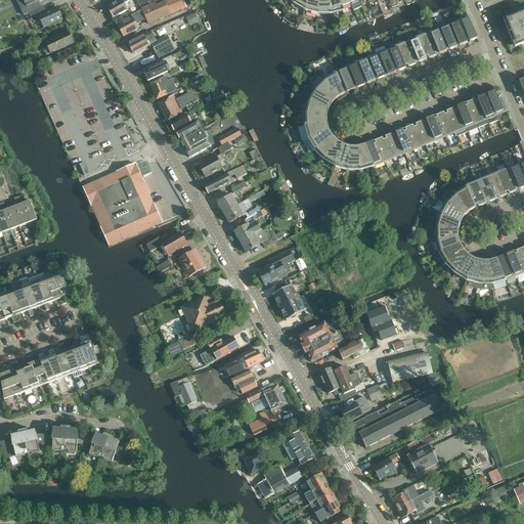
[(39,2),(44,0),(31,0),(33,4),(27,7),(30,13),(41,8),(39,2)]
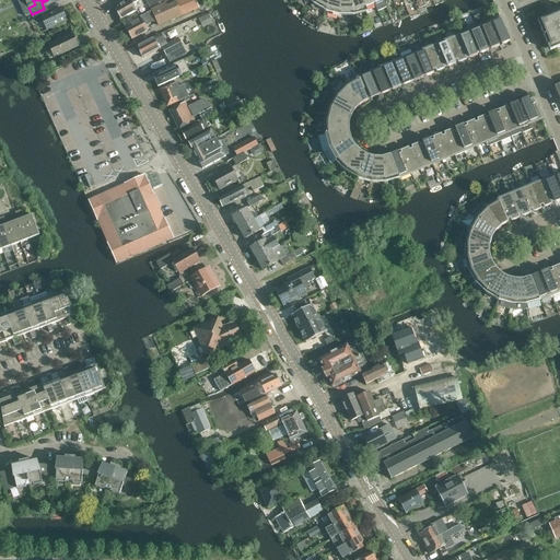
[(137,11),(133,4),(141,0),(140,0),(130,0),(129,0),(115,9),(121,20),(137,11)]
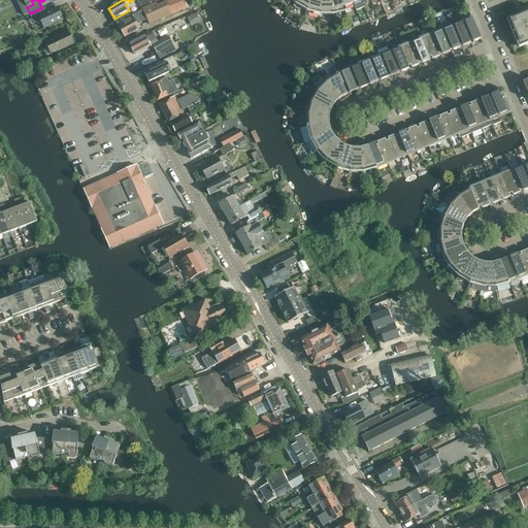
[(185,9),(180,0),(173,0),(167,3),(173,15),(185,9)]
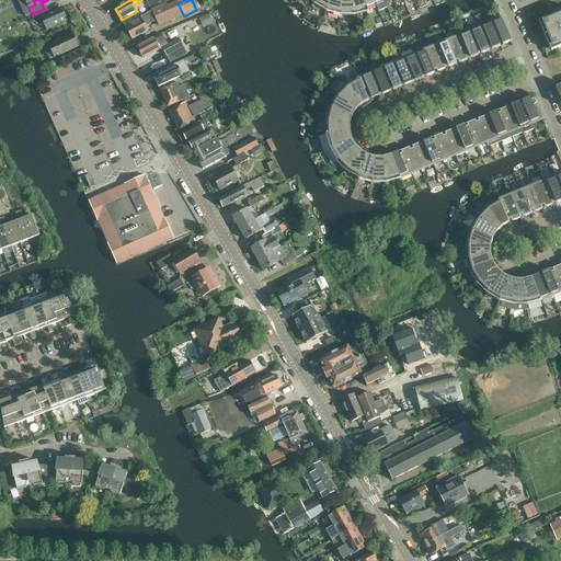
[(327,12),(331,0),(318,0),(315,4),(327,12)]
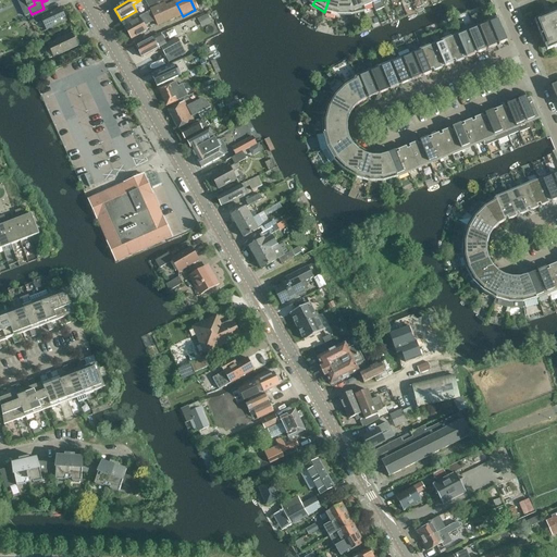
[(338,15),(339,0),(329,0),(324,12),(338,15)]
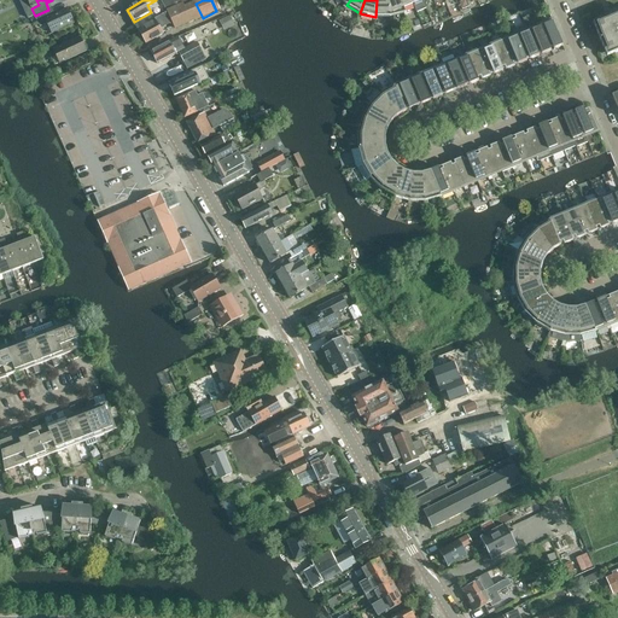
[(391,17),(388,0),(377,0),(375,17),(391,17)]
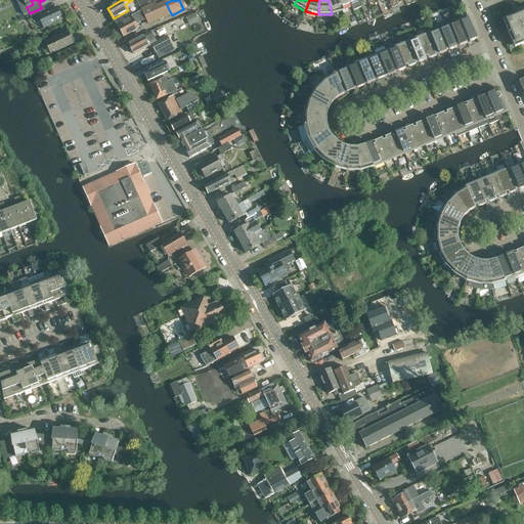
[(342,6),(339,0),(329,0),(332,14),(345,11),(343,6),(342,6)]
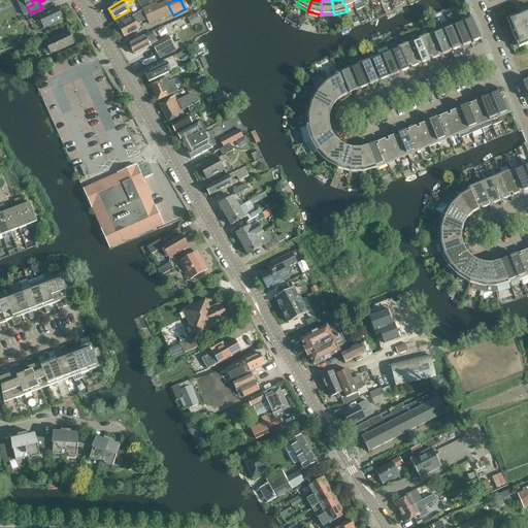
[(137,25),(147,19),(151,25),(173,15),(167,3),(166,1),(158,5),(157,3),(142,9),(132,15),(133,19),(120,27),(126,37),(139,29),(137,25)]
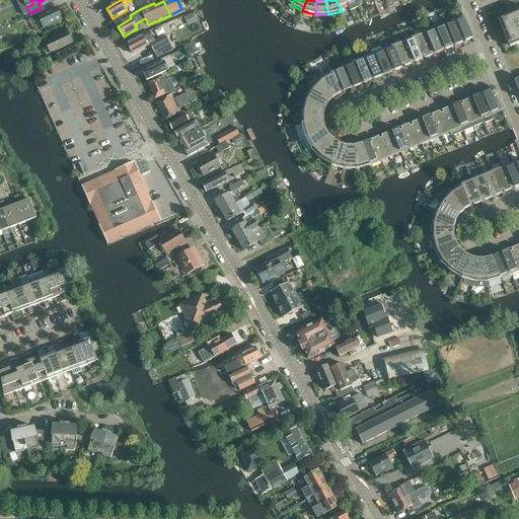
[(62,19),(57,7),(44,13),(41,8),(29,13),(31,19),(39,16),(44,28),(62,19)]
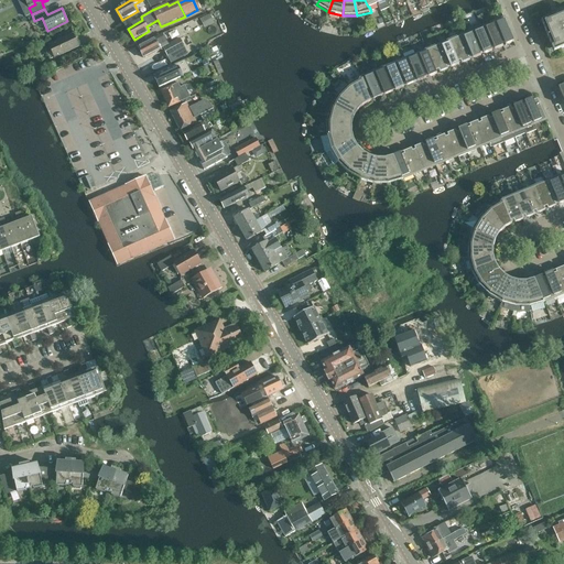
[(563,11),(556,14),(548,19),(546,19),(545,19),(548,23),(543,25),(543,26),(544,28),(552,45),(552,46),(552,47),(556,45),(559,50),(561,50),(563,47),(563,11)]
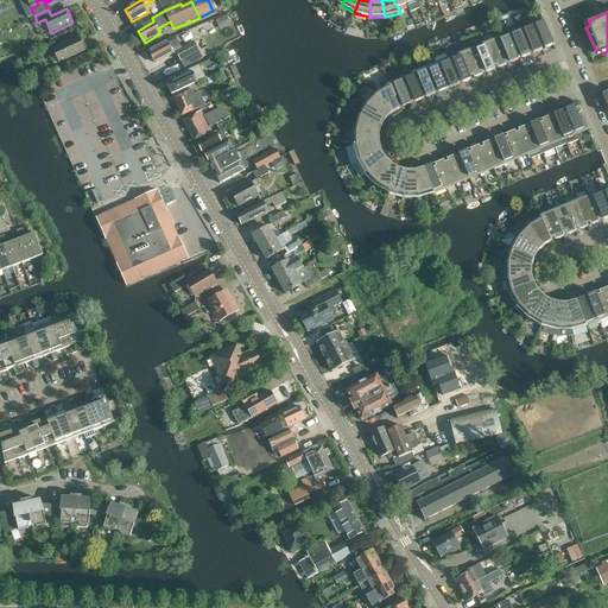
[(222,29),(230,25),(226,17),(217,20),(222,29)]
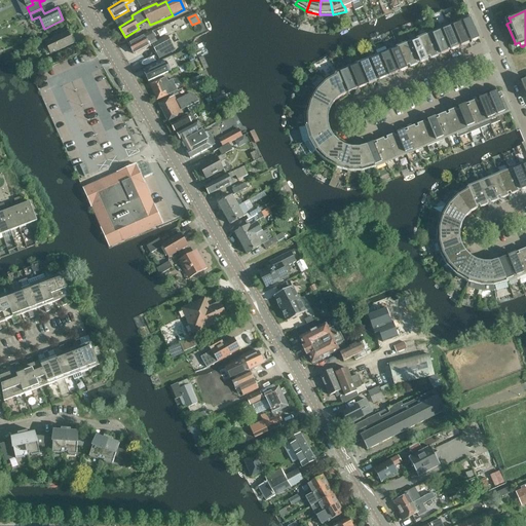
[(479,39),(471,17),(459,23),(468,44),(479,39)]
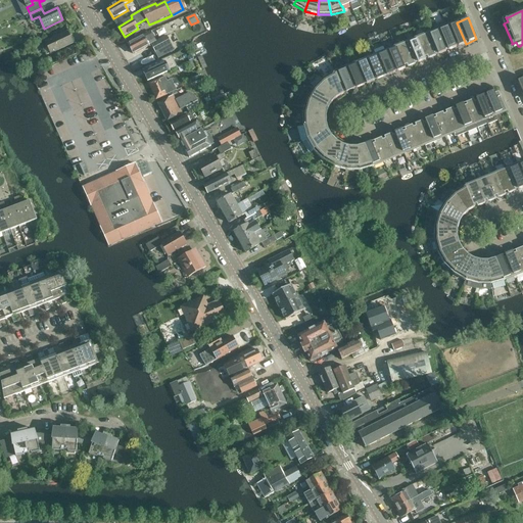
[(466,44),(457,22),(446,27),(456,48),(466,44)]
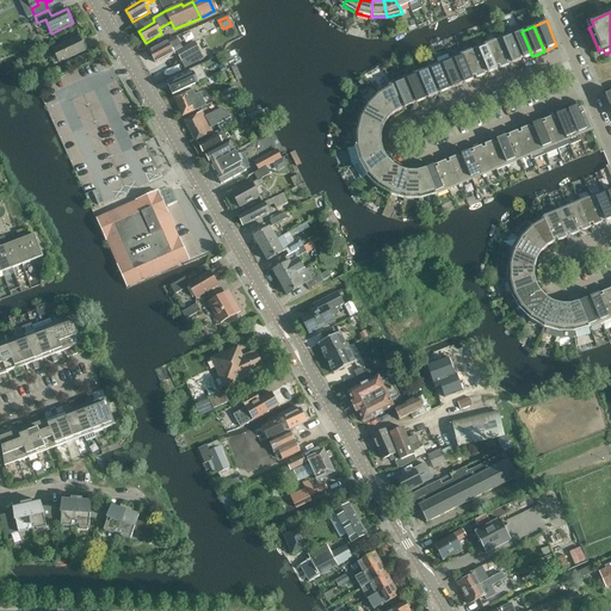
[(532,56),(522,31),(510,36),(520,61),(532,56)]
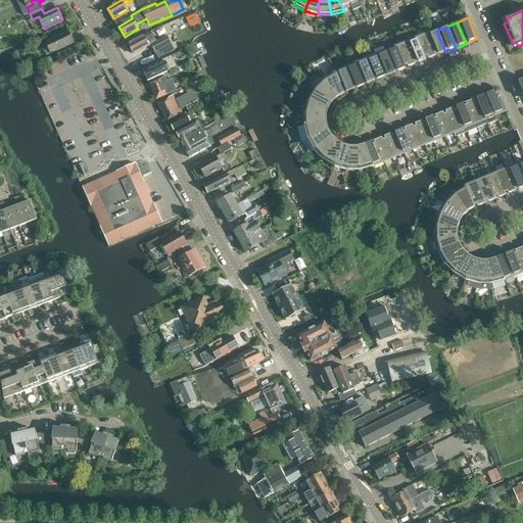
[(445,52),(436,31),(426,35),(435,56),(445,52)]
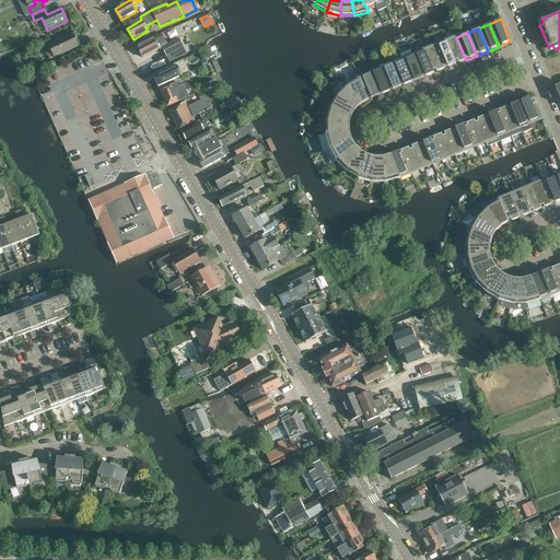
[(50,60),(79,46),(73,34),(48,46),(51,51),(48,54),(50,60)]
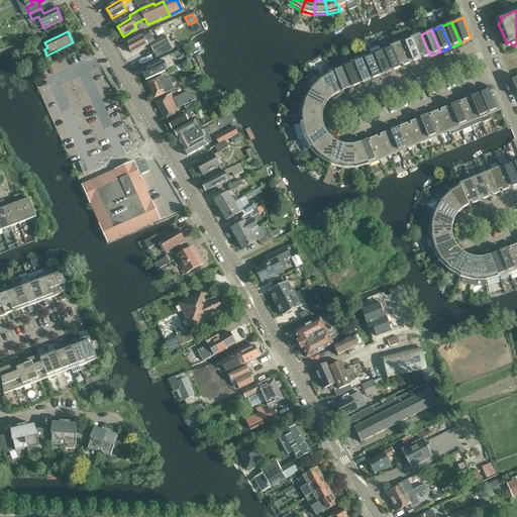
[(147,45),(149,44),(157,58),(166,54),(164,47),(170,44),(165,36),(154,41),(149,31),(126,43),(132,54),(147,46),(147,45)]
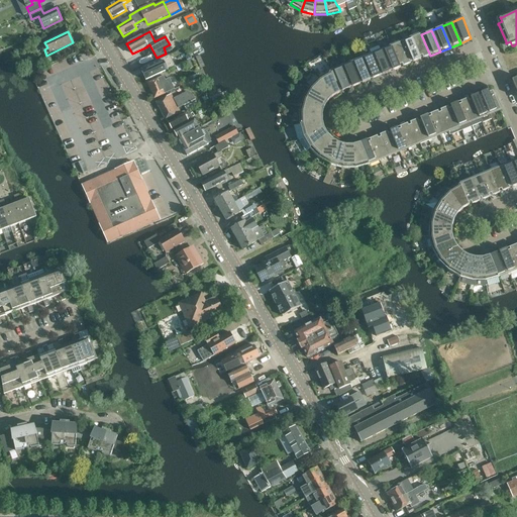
[(430,56),(421,34),(411,38),(420,60),(430,56)]
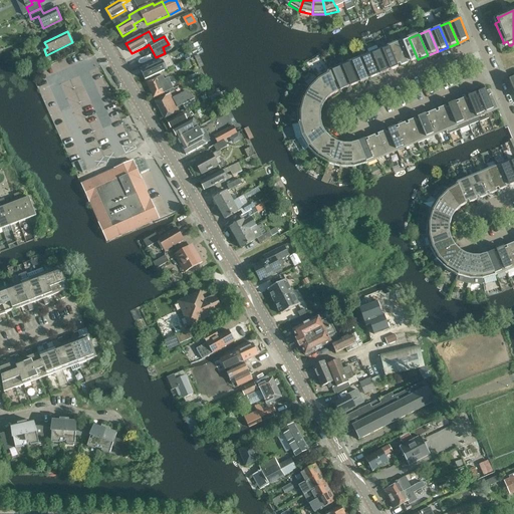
[(418,59),(409,38),(399,42),(408,63),(418,59)]
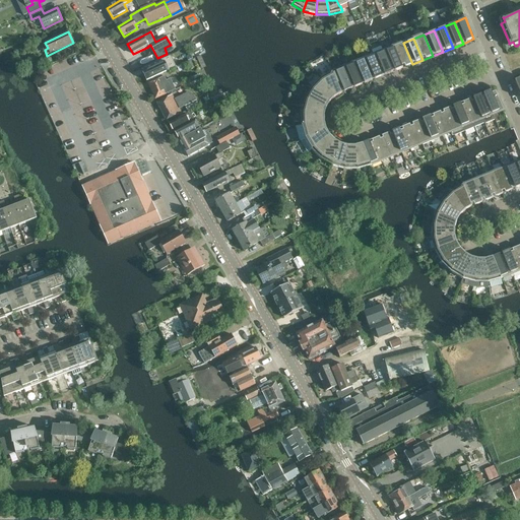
[(412,64),(403,43),(393,47),(402,69),(412,64)]
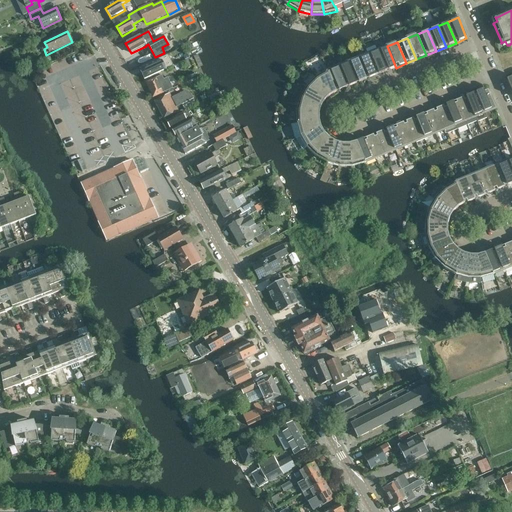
[(396,68),(387,46),(377,51),(386,72),(396,68)]
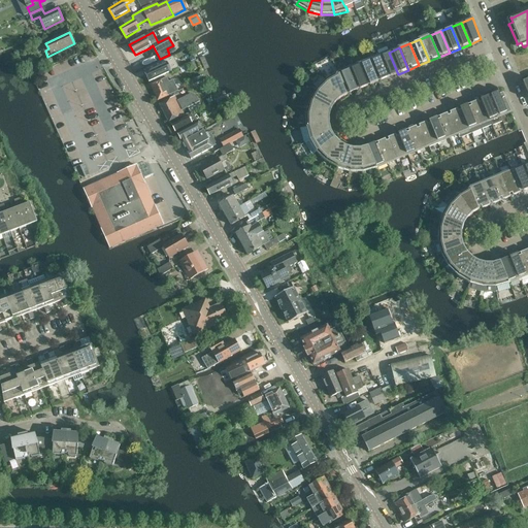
[(398,74),(389,53),(378,57),(388,78),(398,74)]
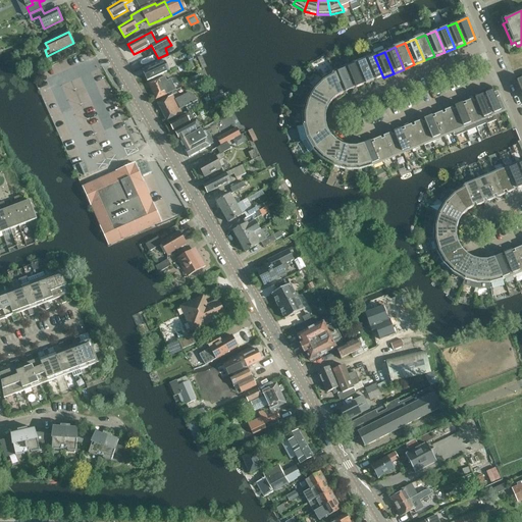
[(176,67),(171,56),(147,66),(149,70),(143,72),(147,82),(176,67)]
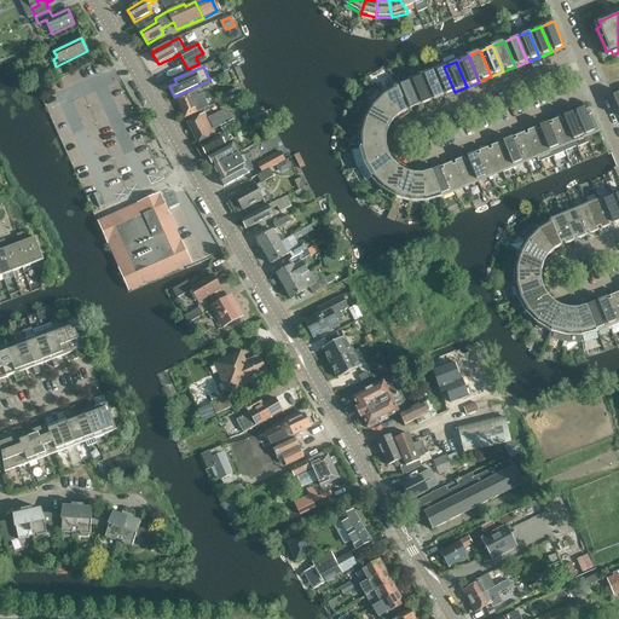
[(455,92),(444,67),(432,71),(443,97),(455,92)]
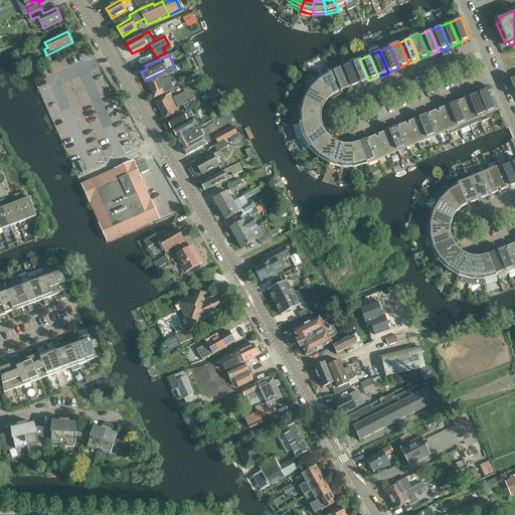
[(368,80),(359,59),(349,63),(358,84),(368,80)]
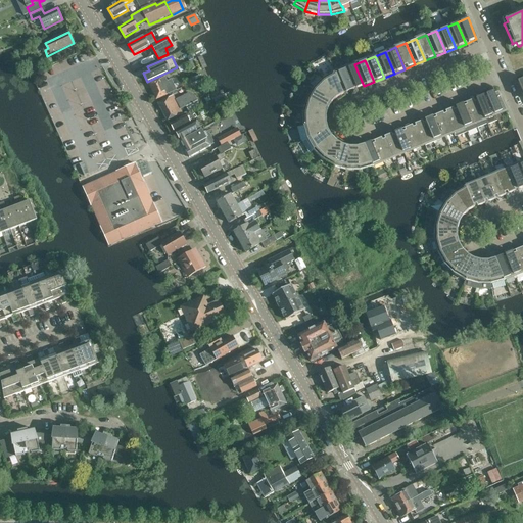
[(196,67),(193,61),(186,64),(189,72),(196,67)]
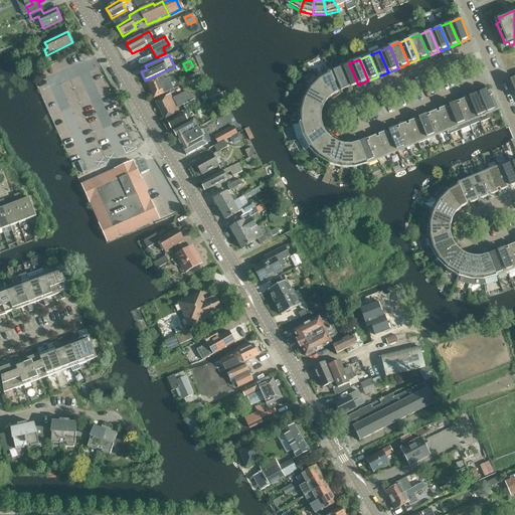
[(184,68),(181,63),(176,65),(178,71),(184,68)]
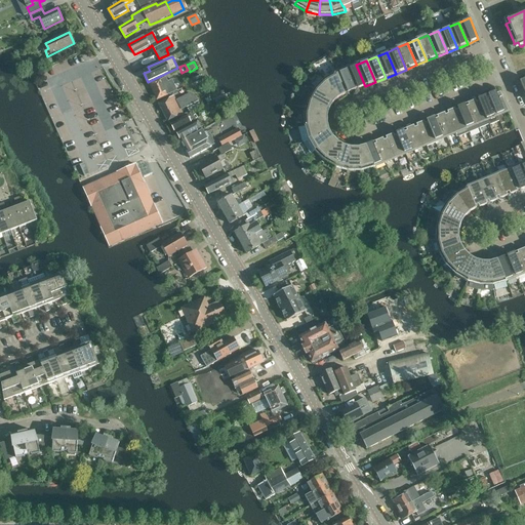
[(365,86),(356,65),(346,69),(355,90),(365,86)]
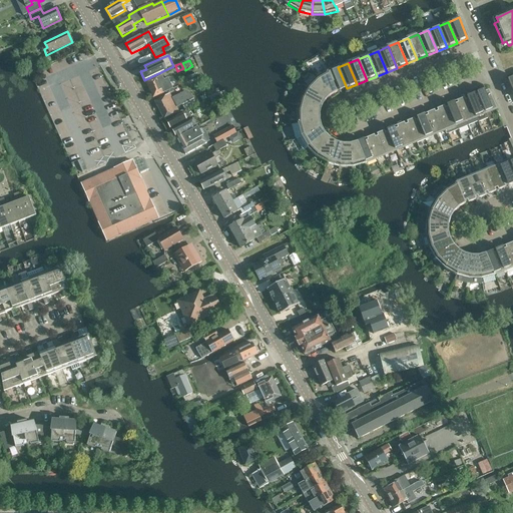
[(347,88),(338,67),(328,71),(337,92),(347,88)]
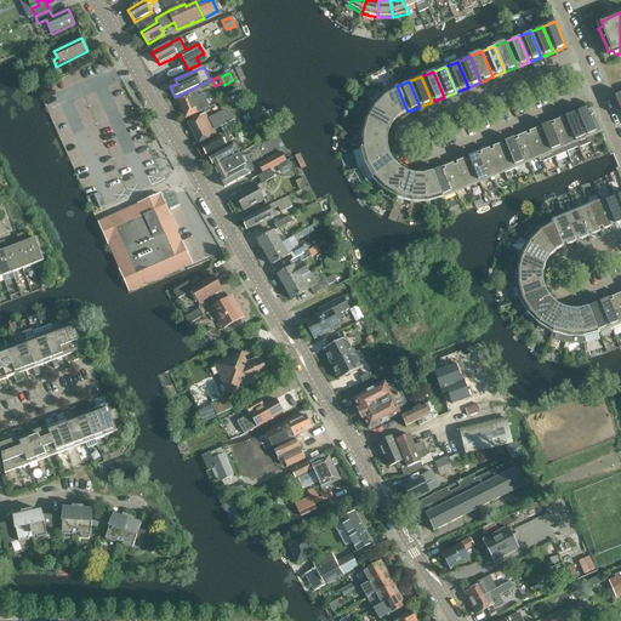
[(408,112),(397,86),(396,87),(383,95),(400,117),(408,112)]
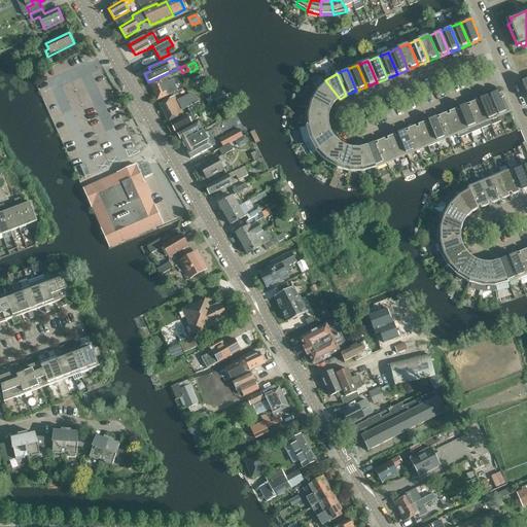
[(174,94),(167,77),(150,85),(157,101),(174,94)]
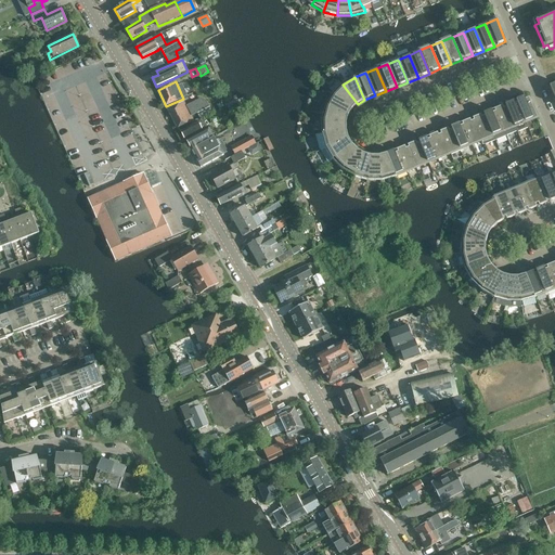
[(358,104),(343,85),(333,94),(352,110),(358,104)]
